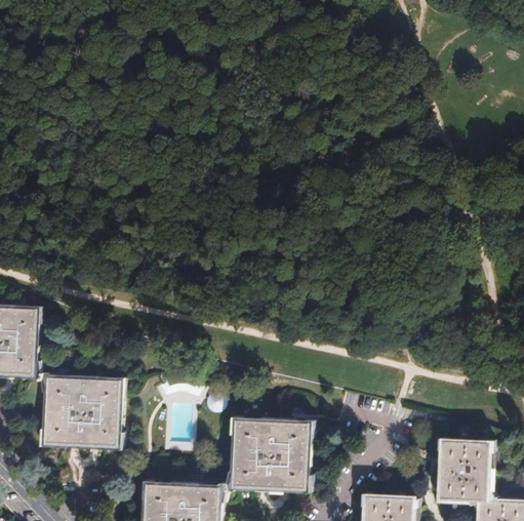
[(45,379),(46,372),(45,359),(41,359),(43,320),(39,320),(40,310),(0,307),(0,363),(14,364),(14,375),(36,376),(38,379),(45,379)]
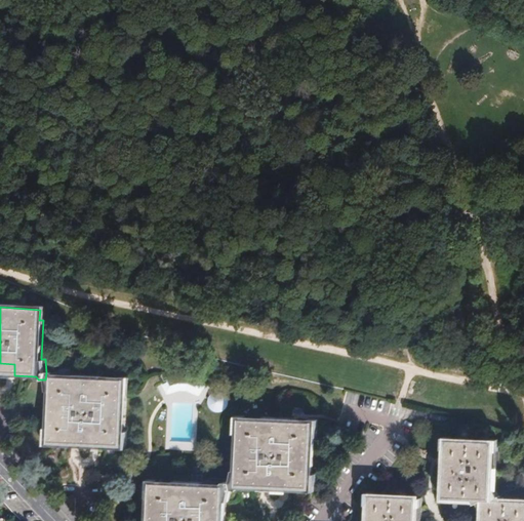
[(0,374),(4,374),(14,375),(14,364),(0,363),(0,374)]
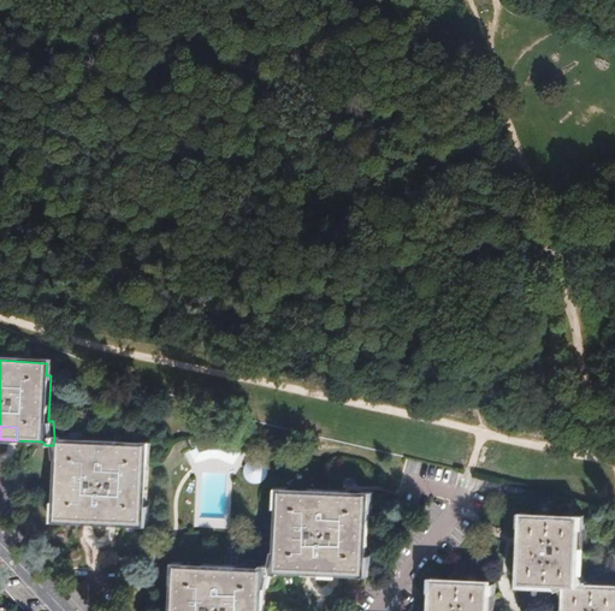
[(118,510),(117,522),(140,523),(141,510),(146,511),(148,460),(145,458),(146,446),(67,443),(63,437),(54,437),(53,445),(54,458),(60,458),(58,506),(63,506),(63,520),(88,521),(88,509),(118,510)]
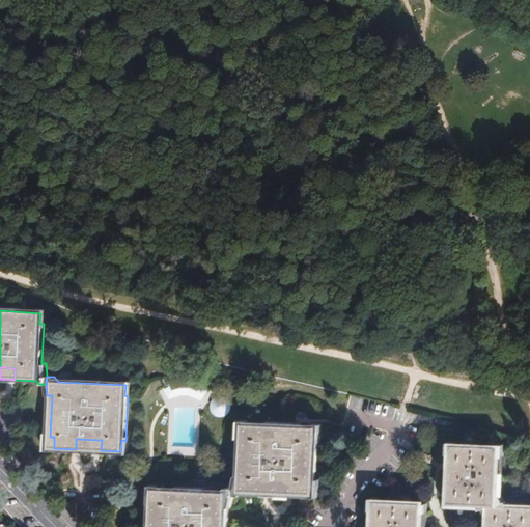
[(284,480),(284,492),(304,492),(304,480),(308,480),(310,437),(306,437),(307,424),(240,422),(240,435),(235,435),(233,474),(229,473),(217,484),(218,491),(235,493),(239,490),(257,491),(258,480),(284,480)]
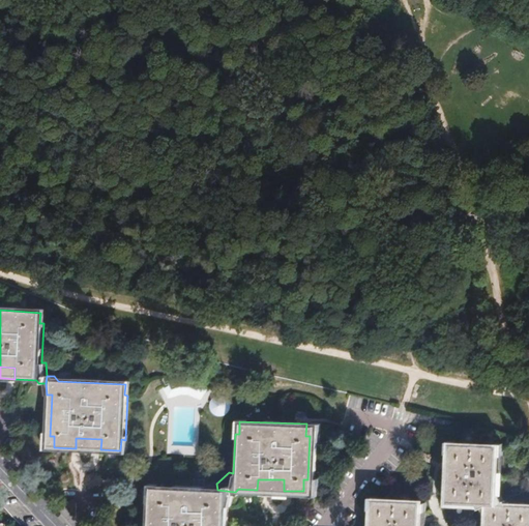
[(87,448),(100,449),(101,439),(76,438),(76,448),(87,448)]
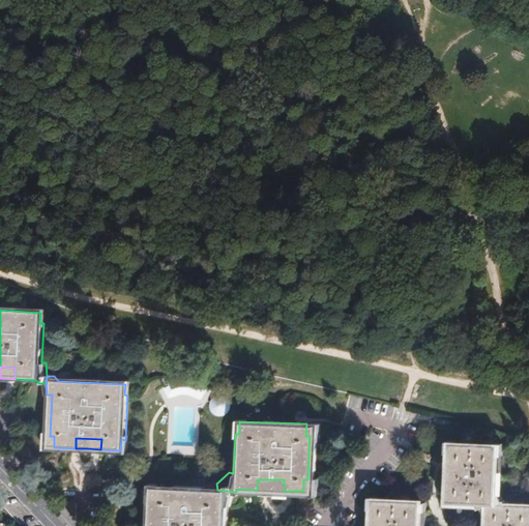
[(480,503),(488,503),(488,494),(490,454),(487,455),(488,444),(445,443),(444,453),(442,453),(441,475),(440,493),(442,493),(442,501),(469,502),(471,506),(479,502),(480,503)]
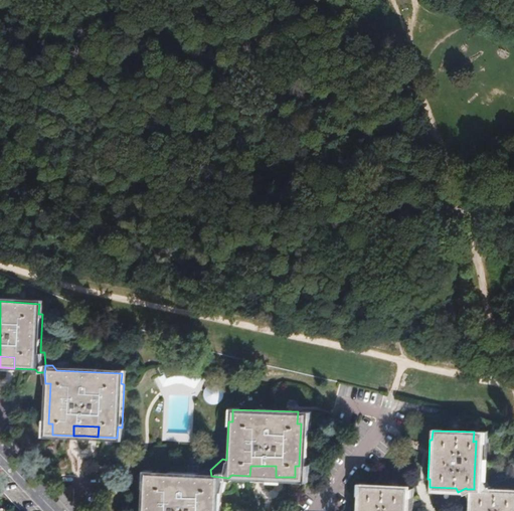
[(272,476),(276,477),(276,466),(250,466),(249,476),(272,476)]
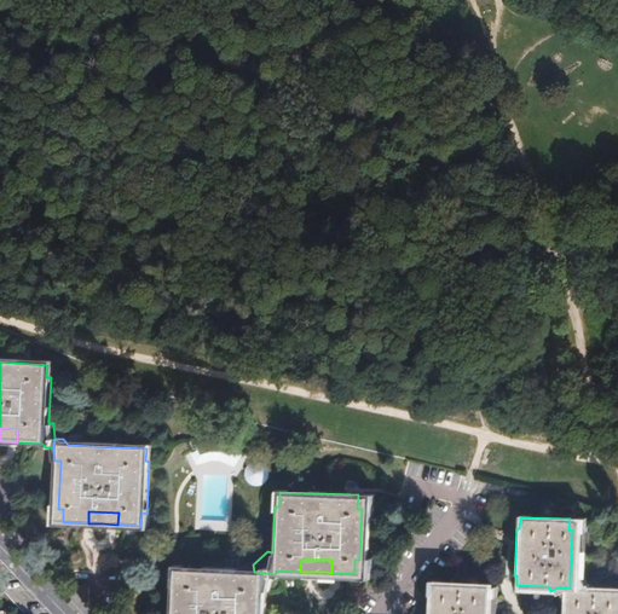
[(254,572),(253,565),(249,571),(173,568),(173,583),(168,581),(166,613),(253,613),(255,589),(259,589),(254,572)]
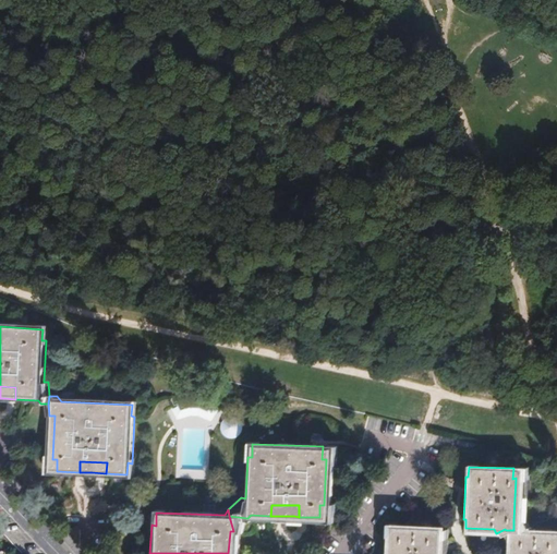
[(386,538),(384,553),(435,553),(436,553),(436,540),(437,526),(385,524),(386,538)]
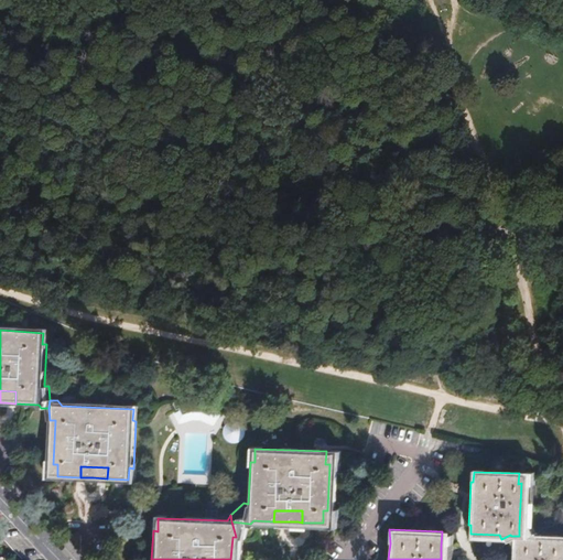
[(519,538),(519,536),(511,536),(511,547),(510,559),(562,559),(562,549),(560,549),(560,539),(531,538),(519,538)]
